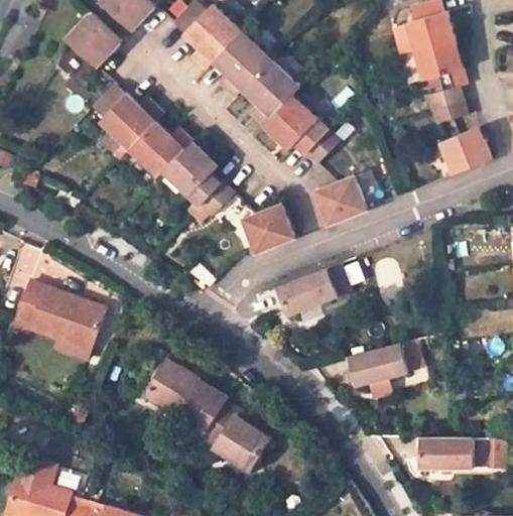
[(133,31),(154,7),(152,5),(146,0),(105,0),(103,3),(133,31)]
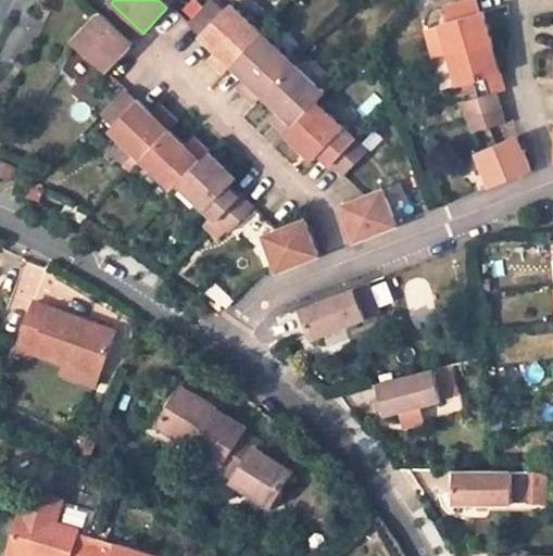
[(213,0),(209,0),(187,24),(186,26),(198,37),(223,10),(213,0)]
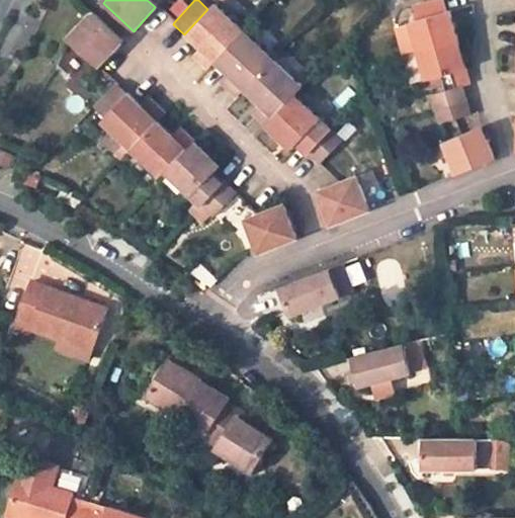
[(446,12),(443,0),(432,0),(411,6),(415,19),(409,21),(418,51),(457,39),(449,11),(446,12)]
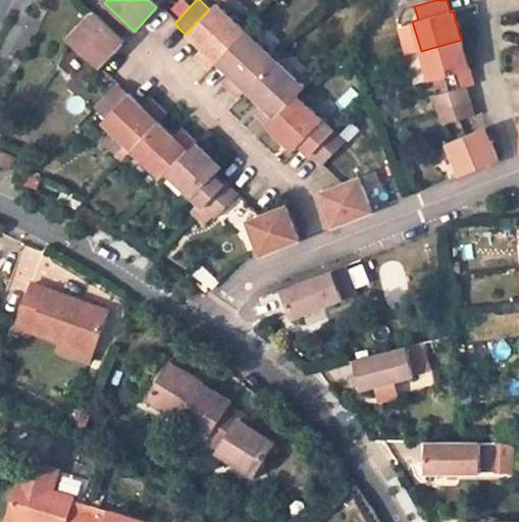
[(196,45),(200,49),(193,57),(208,70),(213,64),(243,33),(214,5),(209,9),(186,35),(196,45)]
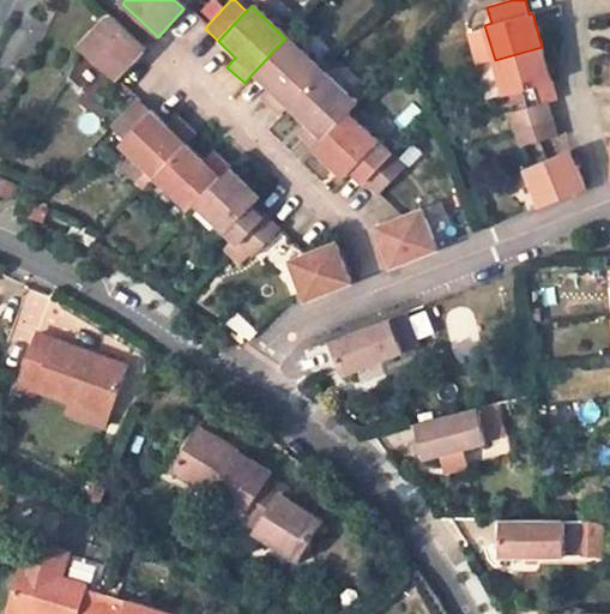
[(110,17),(80,48),(116,82),(145,50),(110,17)]
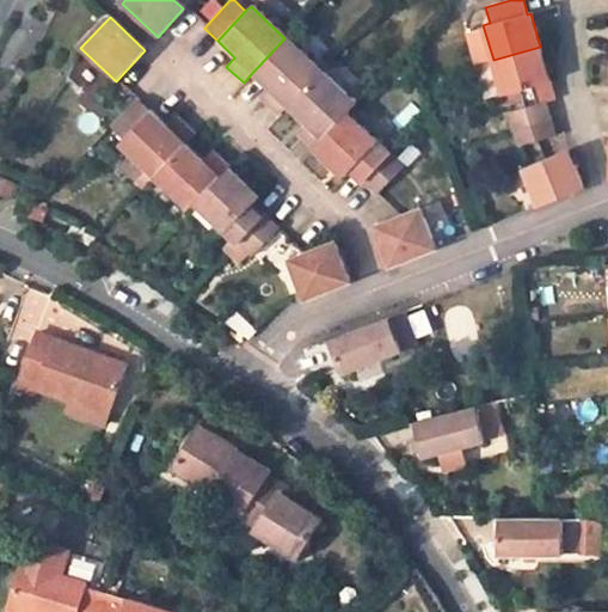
[(269,93),(272,97),(265,104),(277,116),(284,108),(320,72),(284,38),(250,75),(269,93)]
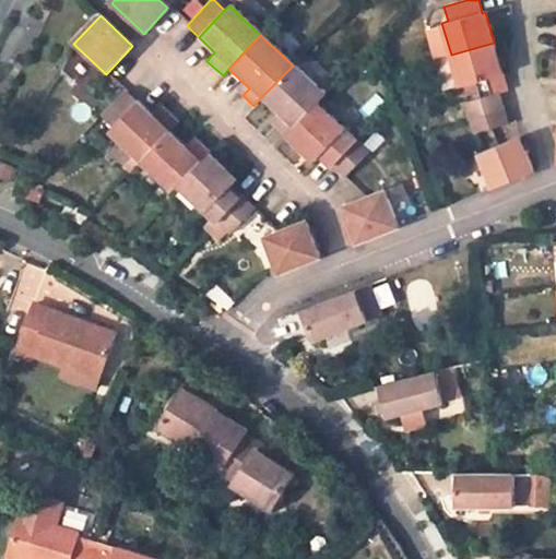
[(451,55),(460,86),(504,74),(494,43),(451,55)]
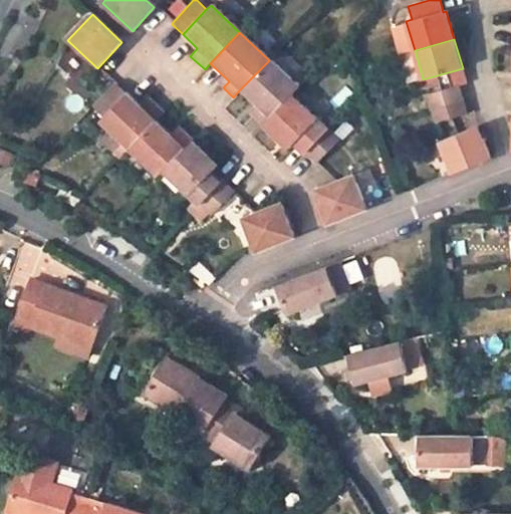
[(186,52),(190,56),(197,48),(193,44),(186,52)]
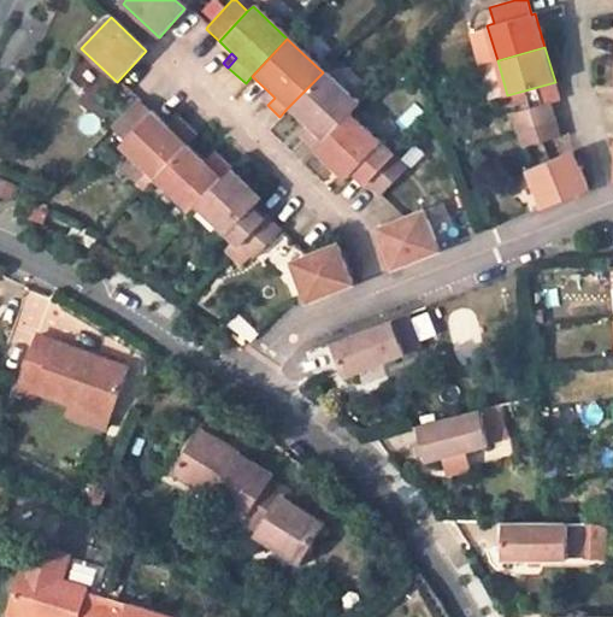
[(305,127),(308,130),(302,137),(314,150),(349,112),(357,105),(323,72),(287,109),(305,127)]
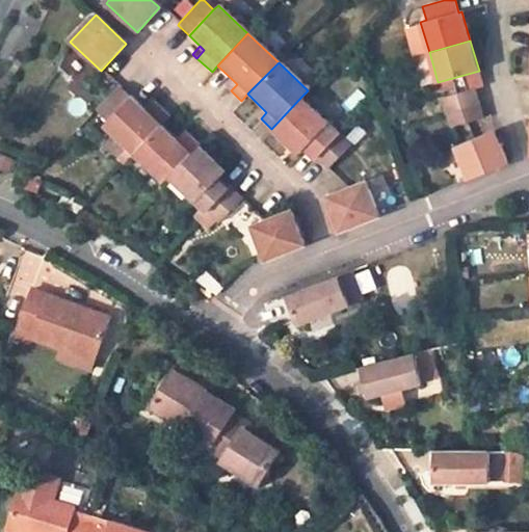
[(227,86),(231,90),(237,84),(234,81),(227,86)]
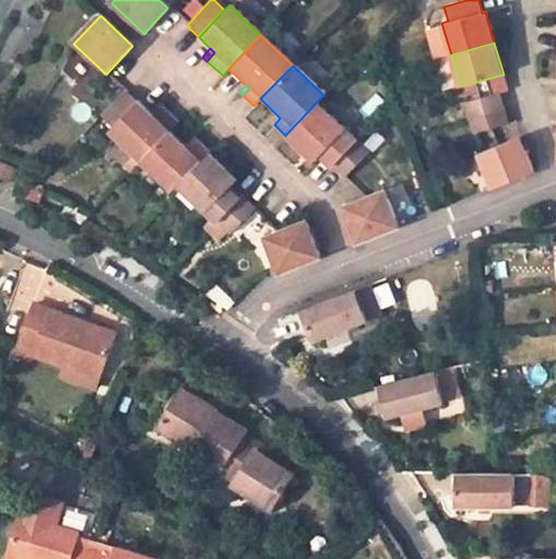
[(127,90),(103,116),(114,126),(137,102),(127,90)]
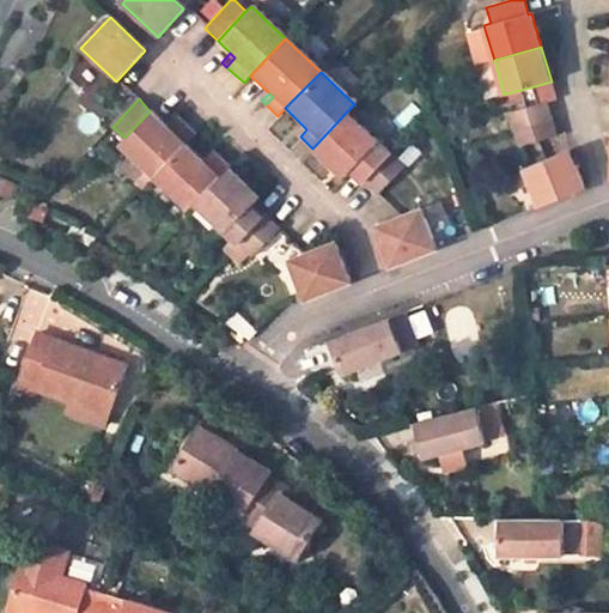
[(550,119),(544,101),(509,111),(513,129),(550,119)]
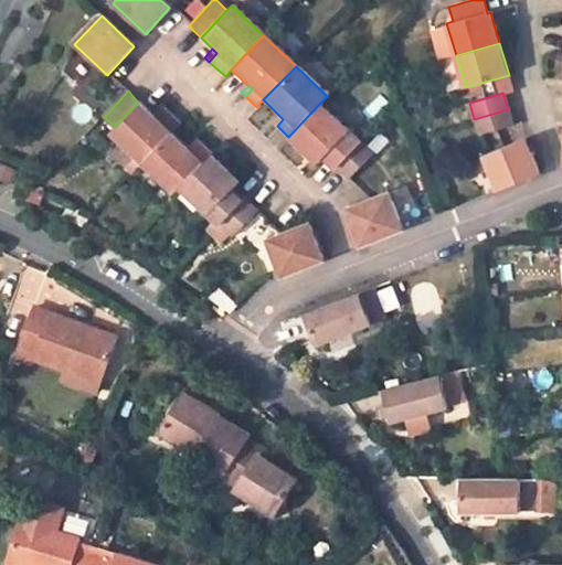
[(138,103),(115,127),(109,132),(141,163),(170,134),(178,125),(167,114),(159,123),(155,118),(138,103)]
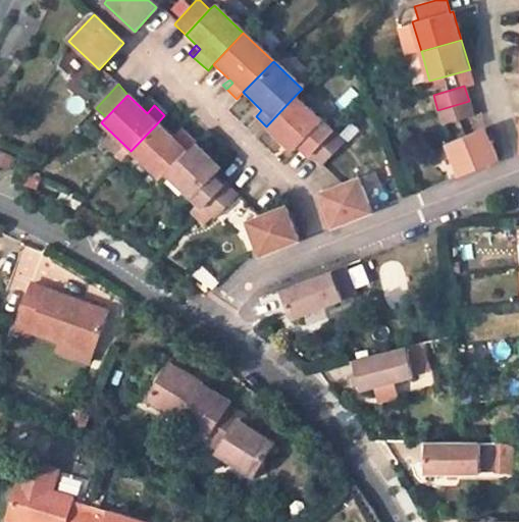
[(266,126),(293,151),(299,146),(310,156),(333,131),(296,95),(266,126)]
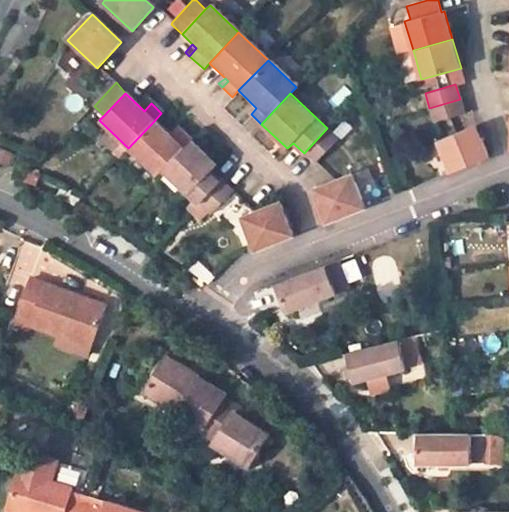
[(429,108),(432,122),(464,113),(460,99),(429,108)]
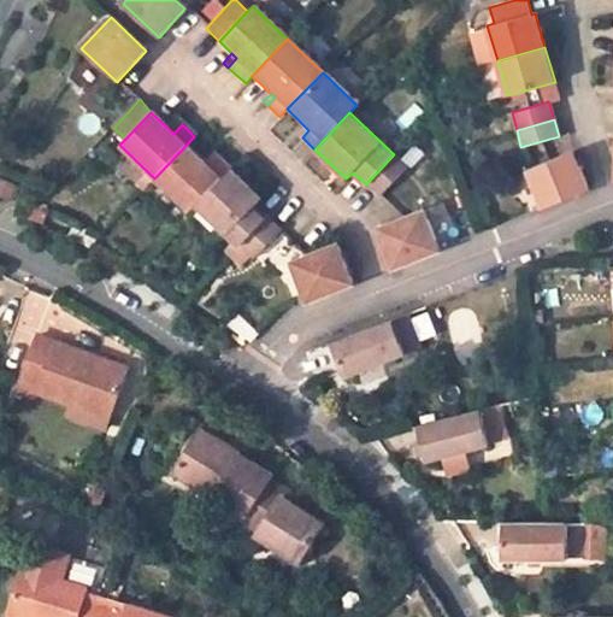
[(177,121),(169,129),(174,134),(182,124),(177,121)]
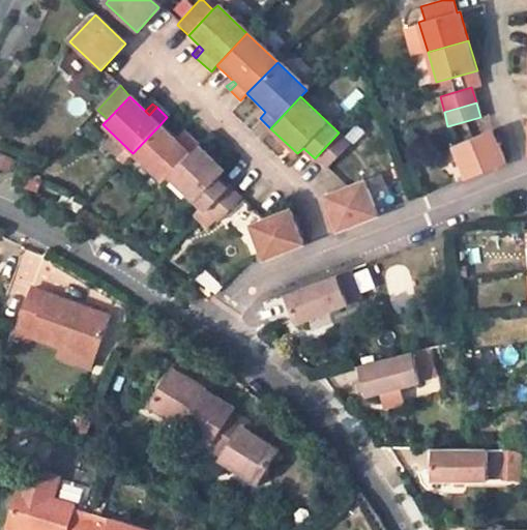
[(256,115),(260,118),(265,112),(262,109),(256,115)]
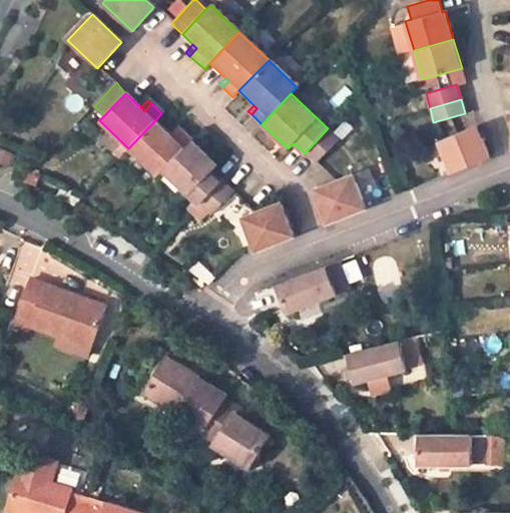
[(191,140),(180,130),(172,138),(168,135),(154,121),(128,148),(158,175),(191,140)]
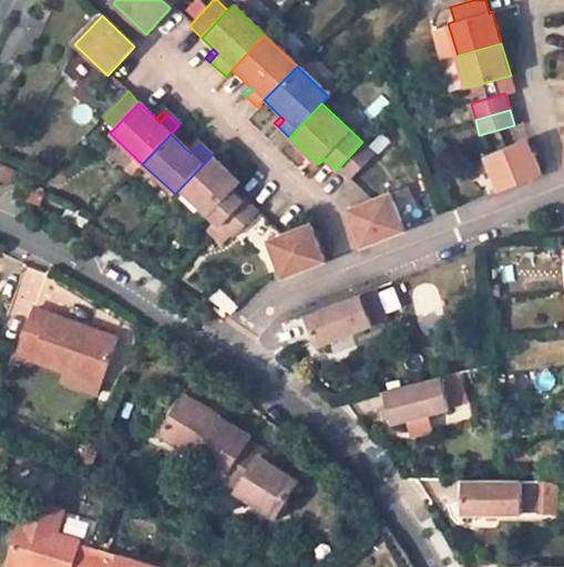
[(195,141),(186,150),(191,153),(200,144),(195,141)]
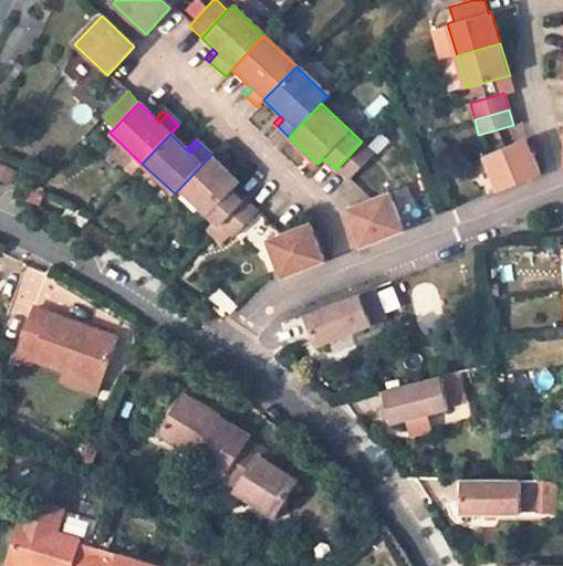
[(541,175),(527,140),(487,157),(500,191),(541,175)]
